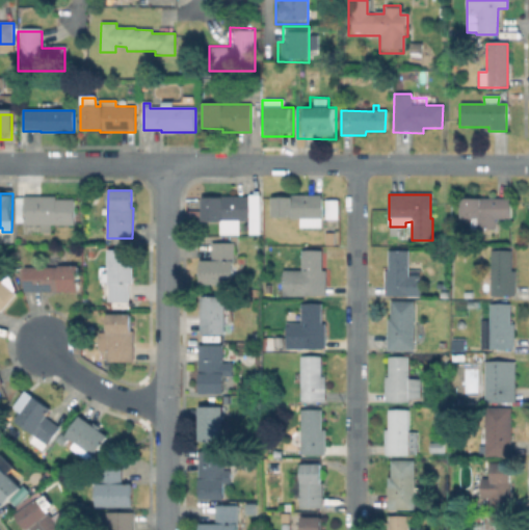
[(320,195),(320,219),(289,219),(289,217),(270,217),(270,199),(290,197),(290,195),(320,195)]
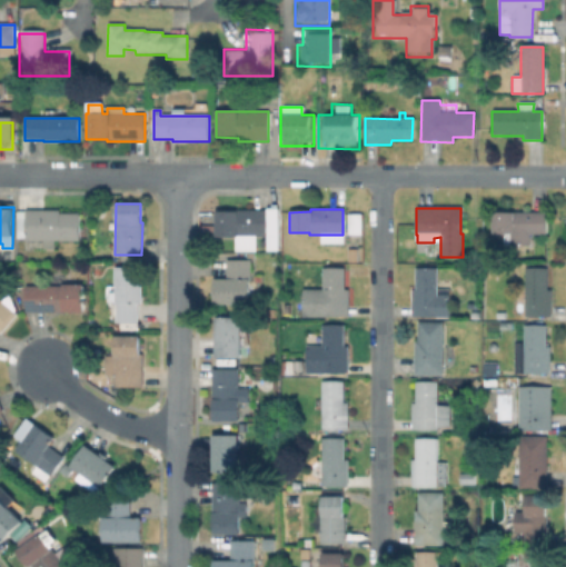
[(78,214),(78,240),(53,240),(53,249),(43,249),(43,241),(26,241),(26,210),(59,210),(59,214),(78,214)]
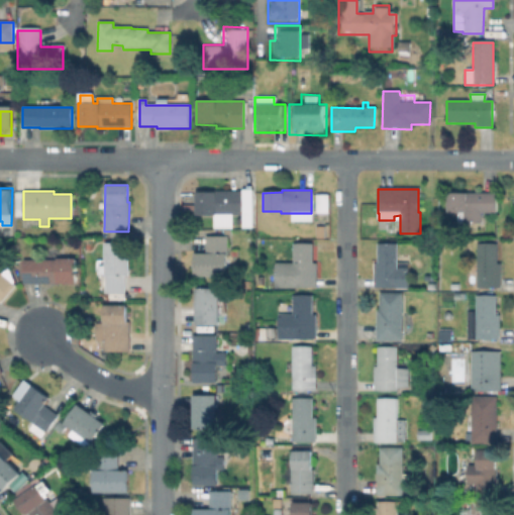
[(242,192),(241,196),(250,196),(250,217),(241,217),(241,215),(196,215),(195,193),(214,192),(242,192)]
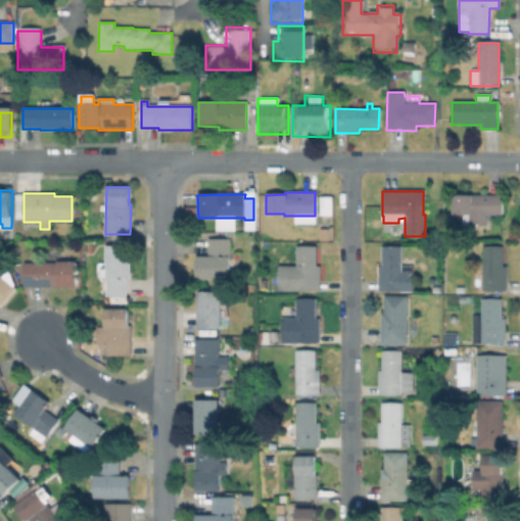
[(502,196),(501,217),(487,217),(486,227),(466,226),(467,216),(452,215),(453,196),(502,196)]
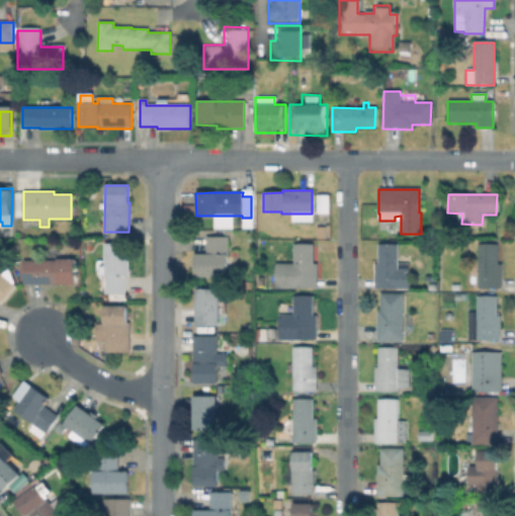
[(328,195),(328,219),(316,219),(316,195),(328,195)]
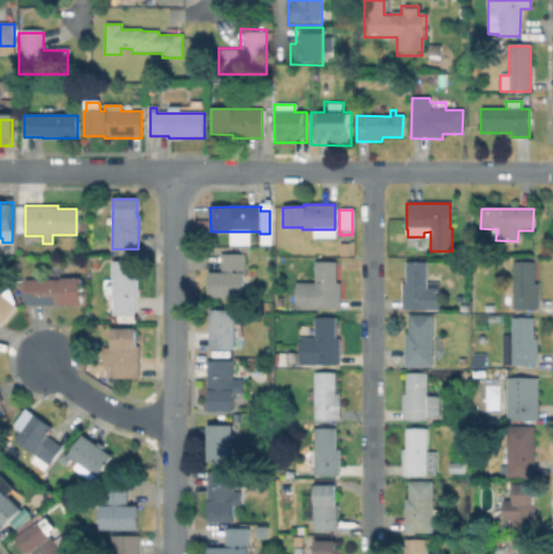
[(244,255),(244,275),(243,275),(243,297),(208,298),(208,273),(221,273),(221,255),(244,255)]
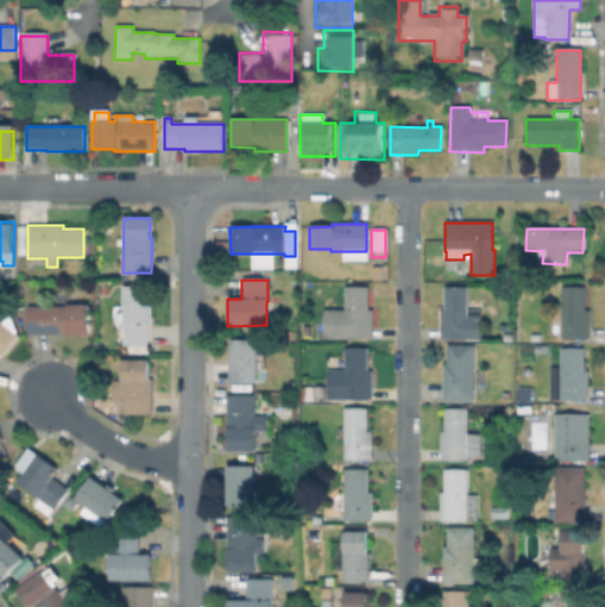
[(152,286),(152,324),(146,324),(146,345),(123,345),(124,324),(115,324),(115,313),(123,313),(124,286),(152,286)]
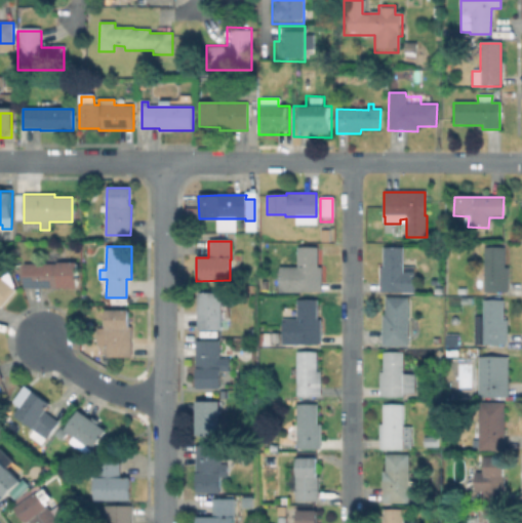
[(317,248),(317,268),(320,268),(320,292),(278,292),(278,268),(296,268),(296,247),(317,248)]
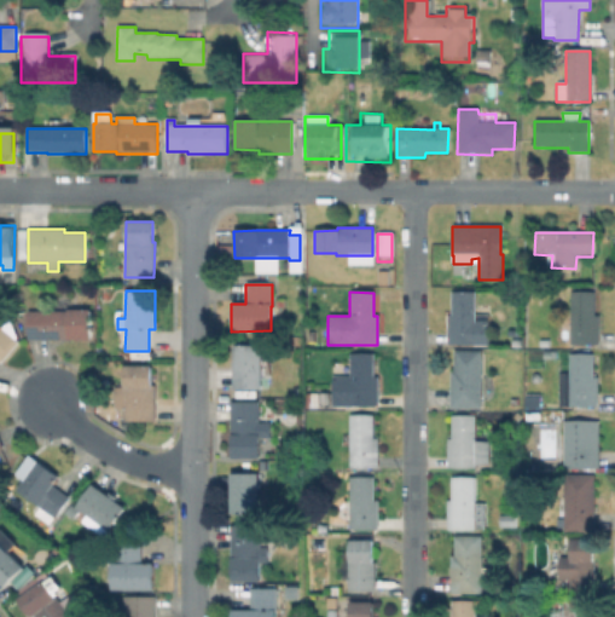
[(475,293),(474,322),(488,322),(487,346),(447,345),(447,316),(451,316),(451,293),(475,293)]
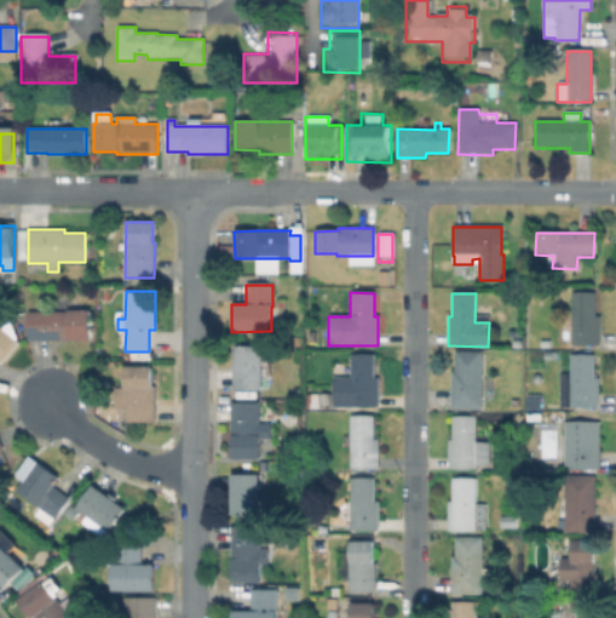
[(599,316),(599,345),(570,345),(571,337),(563,337),(563,319),(571,319),(571,293),(596,293),(594,316),(599,316)]
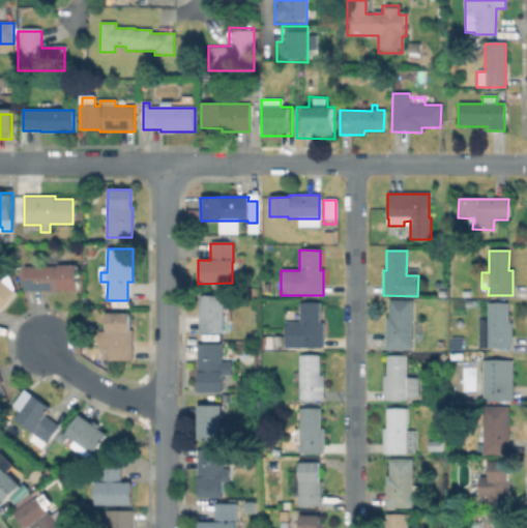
[(78,265),(78,291),(24,292),(24,265),(78,265)]
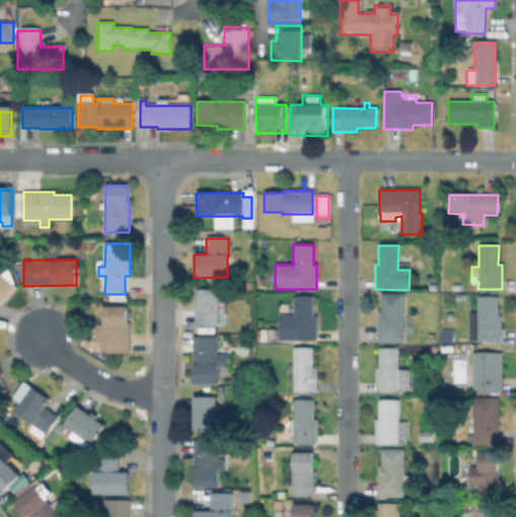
[(0,273),(17,287),(2,305),(0,303),(0,273)]
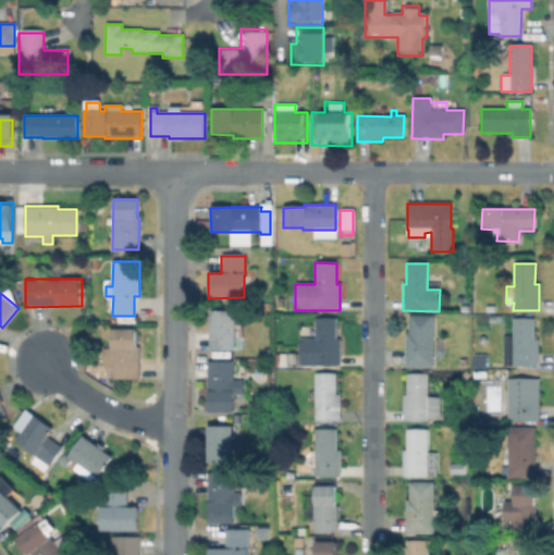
[(472,320),(472,307),(484,307),(484,320),(472,320)]
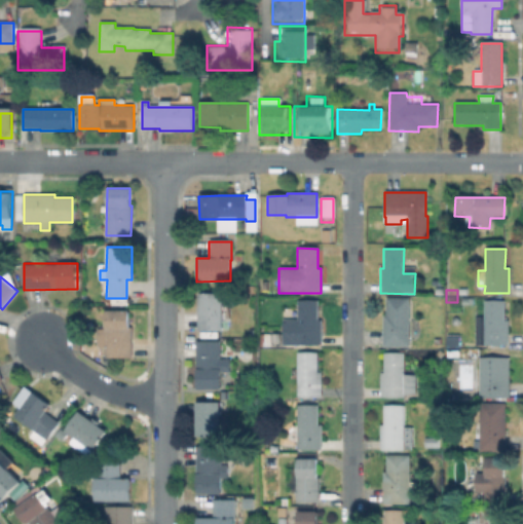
[(432,300),(432,291),(442,291),(442,300),(432,300)]
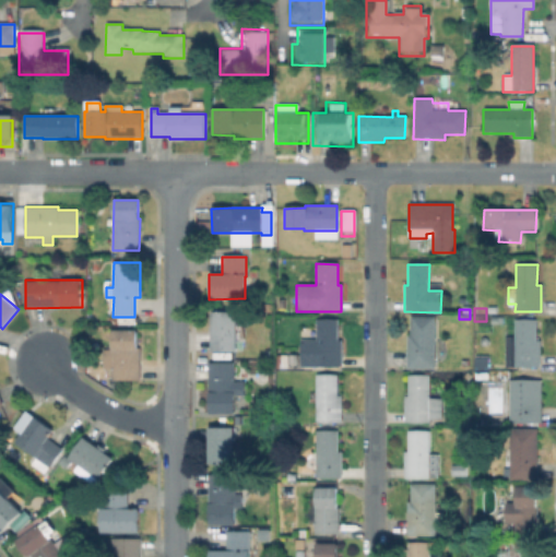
[(236,312),(236,352),(211,352),(211,312),(236,312)]
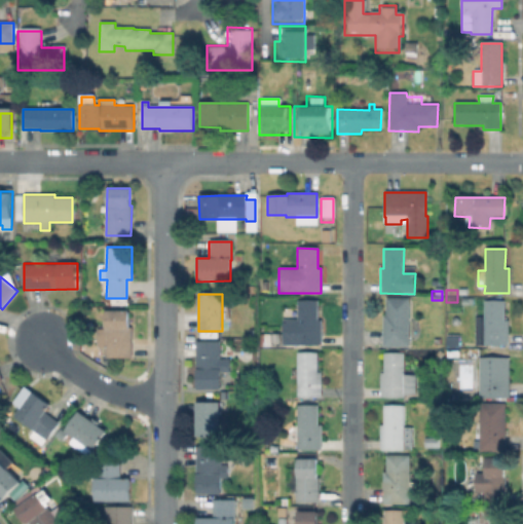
[(409,299),(409,348),(382,347),(382,315),(385,315),(385,299),(409,299)]
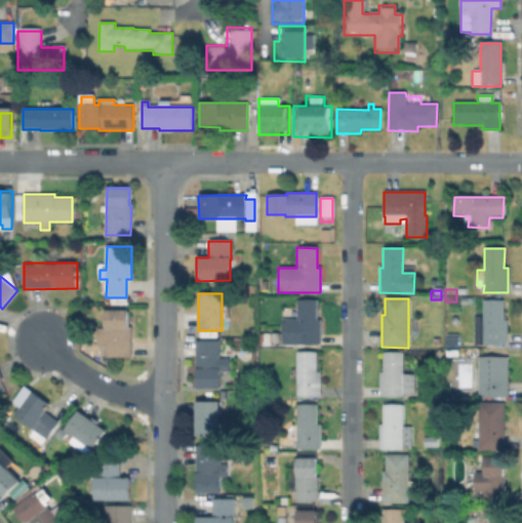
[(317,300),(317,320),(320,319),(320,344),(282,345),(282,319),(296,319),(296,300),(317,300)]
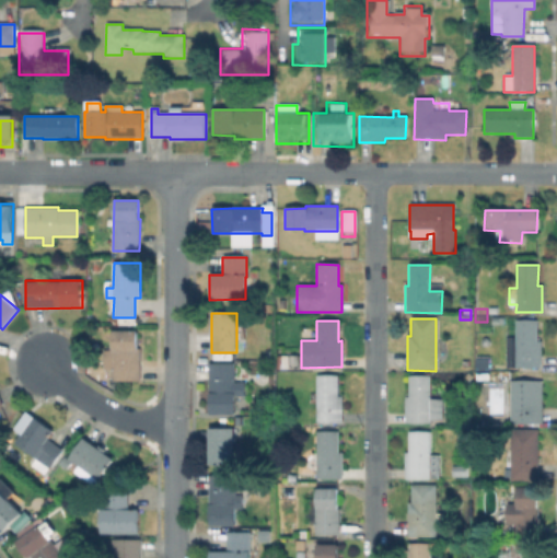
[(537,321),(537,340),(541,340),(541,369),(515,369),(515,358),(507,358),(507,339),(515,339),(515,321),(537,321)]
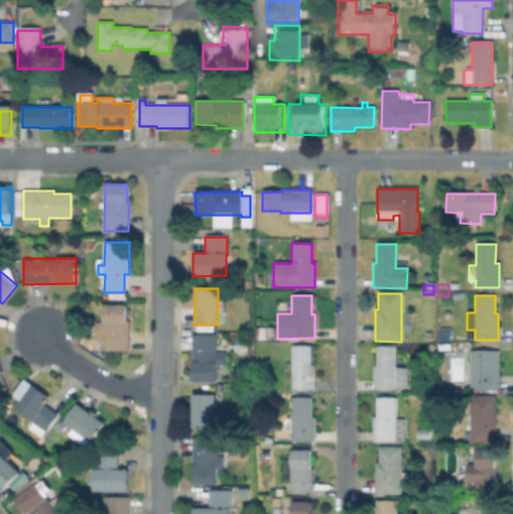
[(126,305),(126,322),(129,322),(128,352),(103,352),(103,341),(94,341),(95,322),(103,322),(103,304),(126,305)]
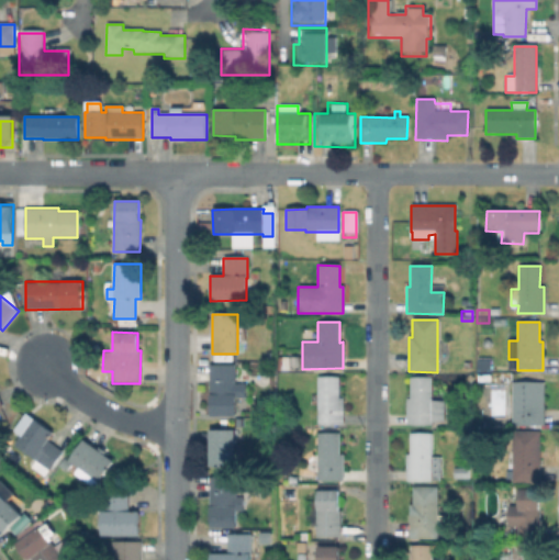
[(277,372),(277,361),(298,361),(298,372),(277,372)]
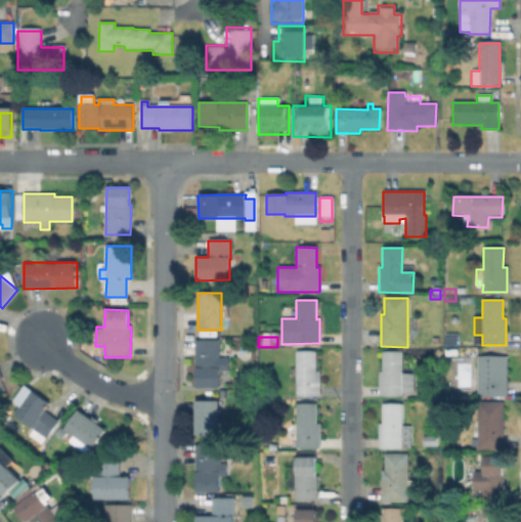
[(443,349),(443,337),(458,337),(458,349),(443,349)]
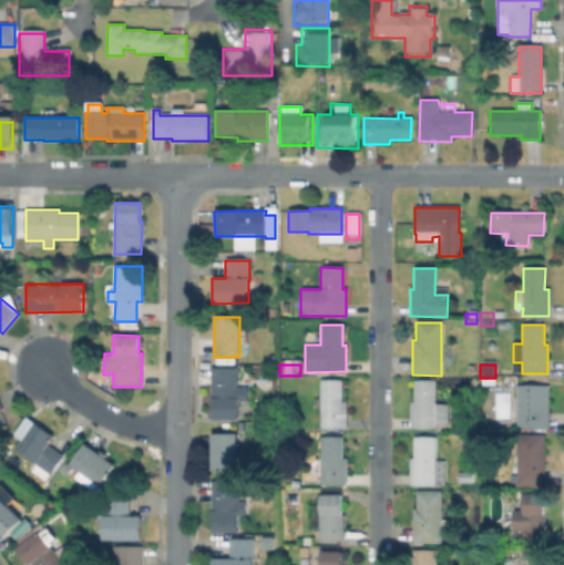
[(237,368),(238,420),(212,421),(212,399),(211,399),(211,369),(237,368)]
